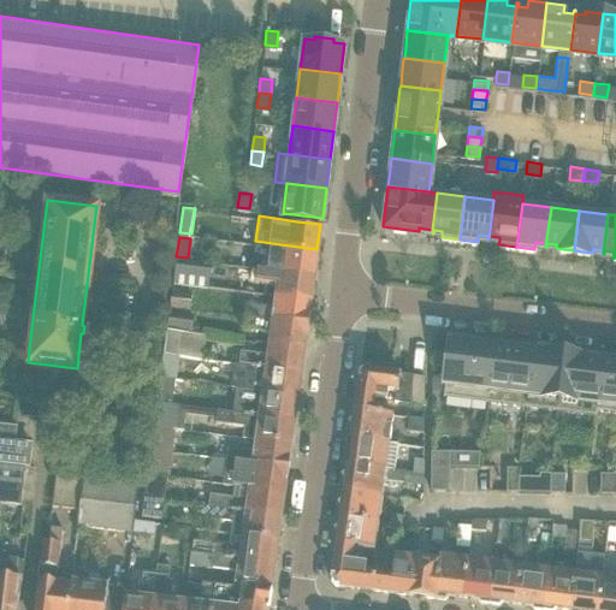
[(253,262),(252,265),(314,273),(317,249),(280,244),(255,241),(253,262)]
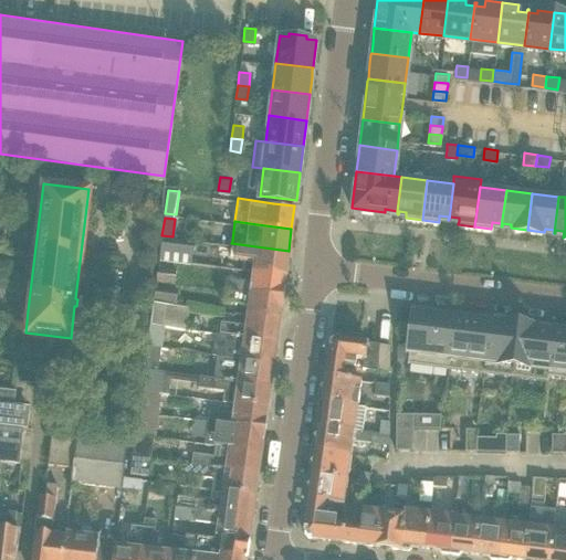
[(158,255),(191,260),(195,240),(173,236),(161,235),(160,235),(158,255)]
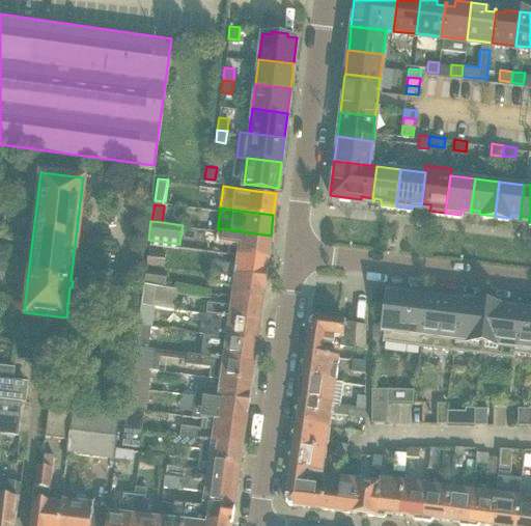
[(217,228),(216,239),(238,242),(236,252),(268,256),(271,236),(217,228)]
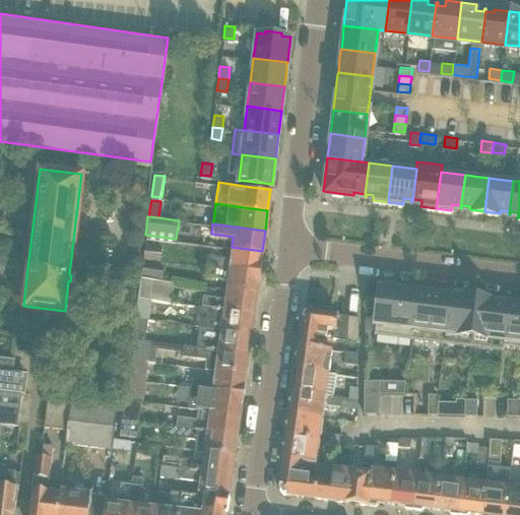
[(143,254),(161,257),(164,244),(145,242),(143,254)]
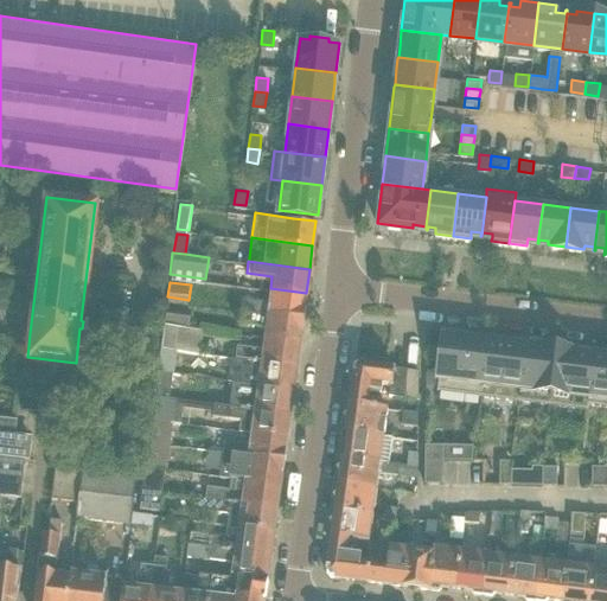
[(243,295),(242,307),(302,317),(306,293),(270,288),(268,299),(243,295)]
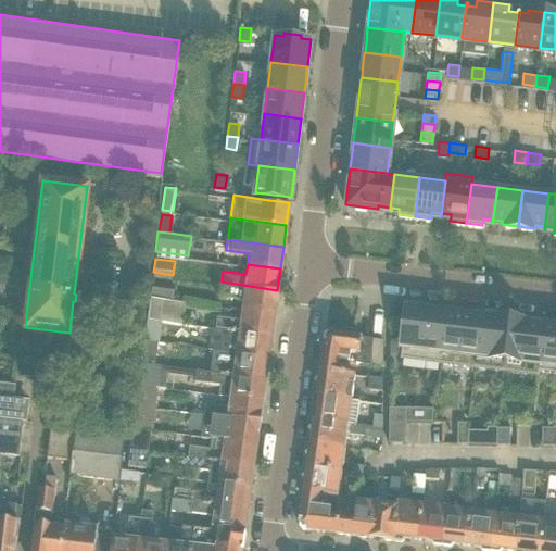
[(153,278),(151,295),(168,297),(172,297),(174,282),(171,282),(166,280),(153,278)]
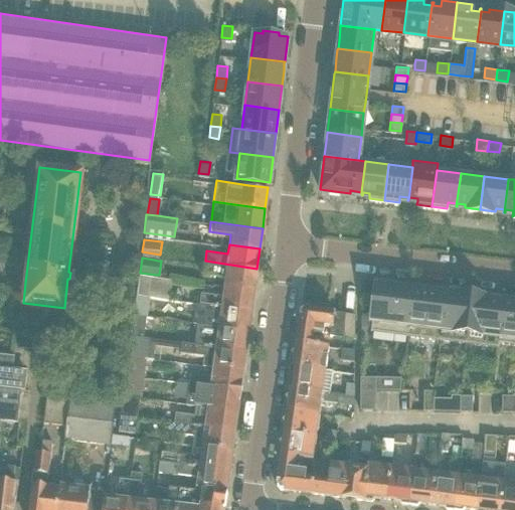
[(205,261),(203,271),(225,274),(223,284),(253,289),(256,269),(205,261)]
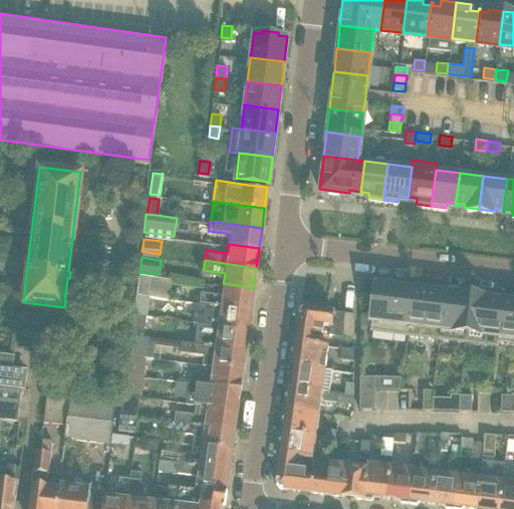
[(140,272),(137,292),(149,293),(170,296),(172,276),(156,274),(140,272)]
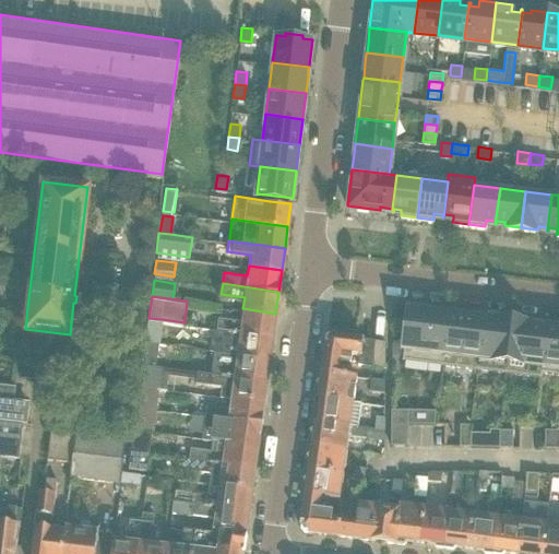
[(432,309),(408,307),(404,342),(402,357),(442,362),(442,357),(449,311),(432,309)]
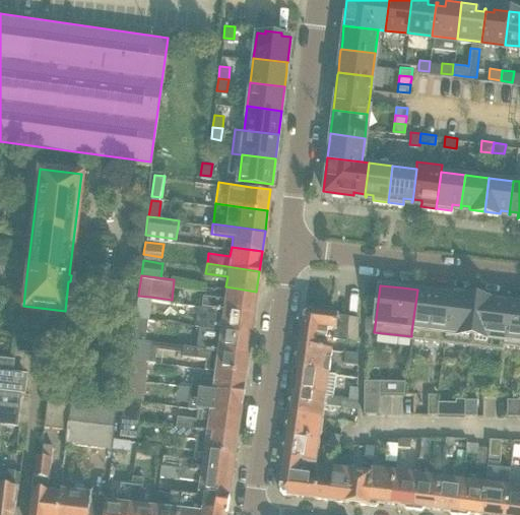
[(203,294),(202,304),(254,311),(256,292),(225,286),(224,297),(203,294)]
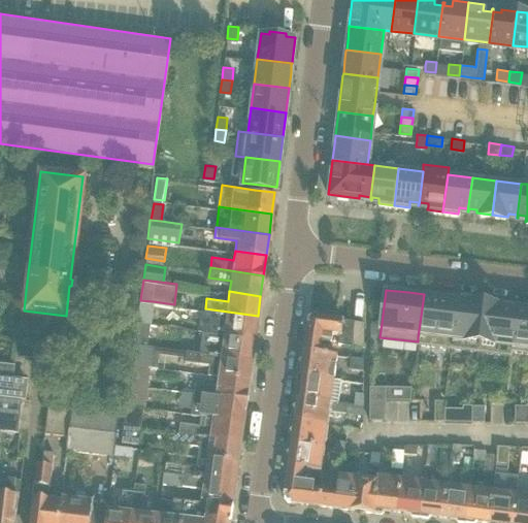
[(418,337),(418,341),(451,346),(451,341),(452,336),(456,298),(424,294),(418,337)]
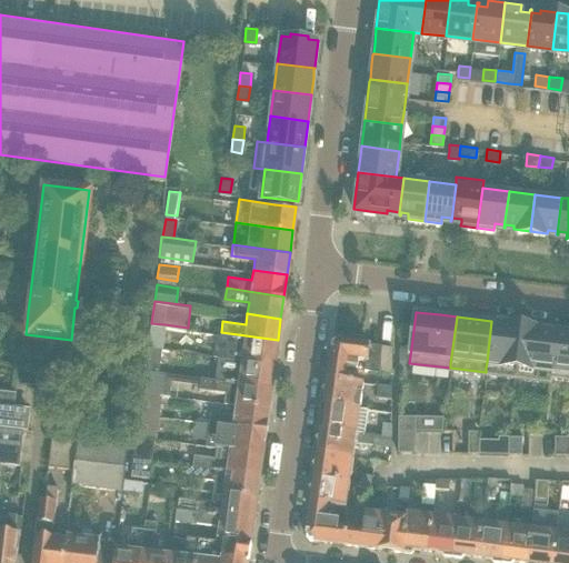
[(486,368),(486,372),(511,375),(515,375),(521,324),(518,324),(515,324),(491,321),(487,362),(486,368)]
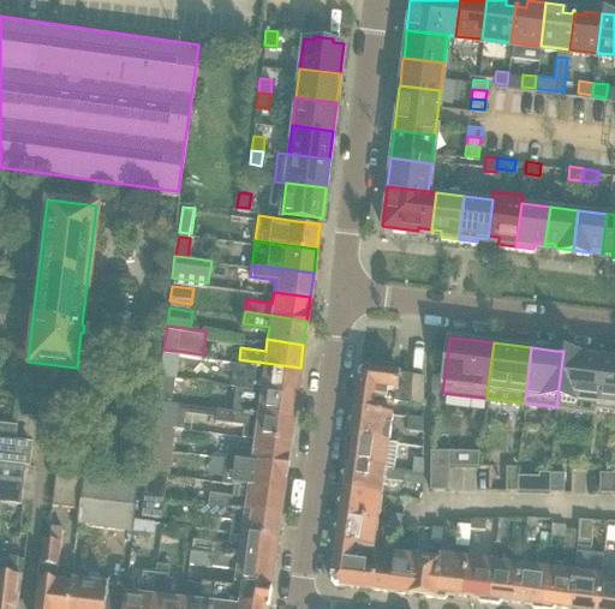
[(163,350),(160,374),(174,375),(178,351),(163,350)]
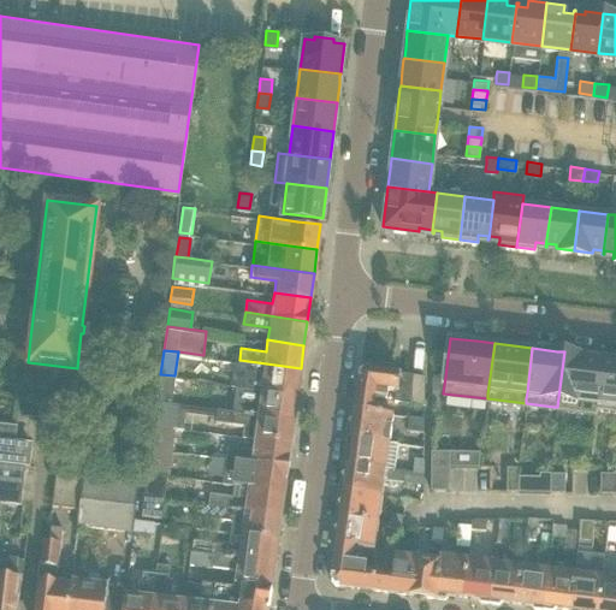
[(564,351),(557,407),(587,412),(592,412),(596,412),(596,407),(602,356),(564,351)]
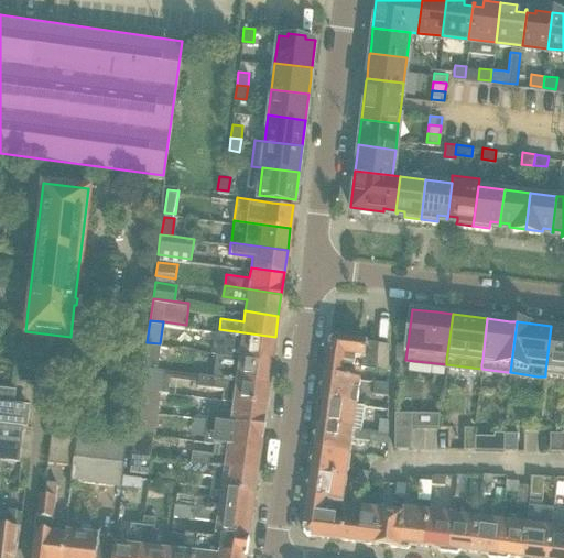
[(563,327),(551,326),(545,372),(546,372),(563,373),(563,327)]
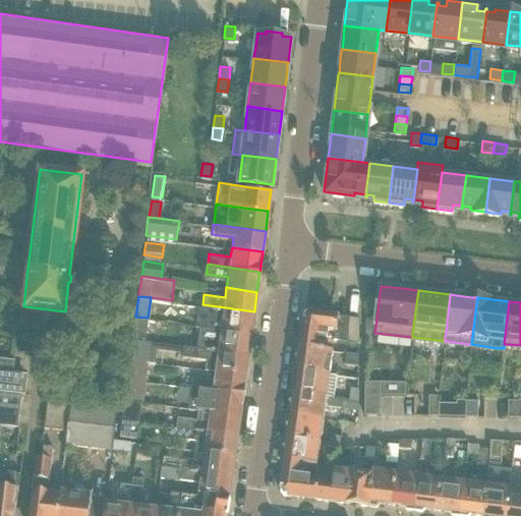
[(203,304),(199,325),(221,328),(226,329),(251,332),(254,311),(203,304)]
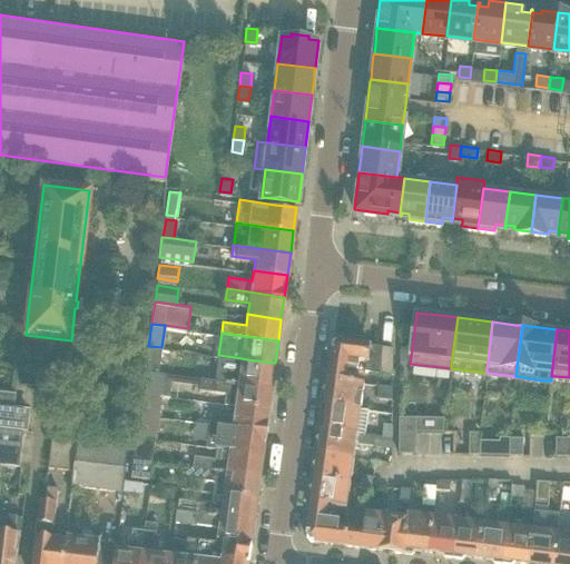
[(332,342),(327,377),(363,382),(363,379),(344,376),(346,363),(357,364),(357,357),(365,358),(364,368),(379,369),(381,345),(336,338),(332,342)]
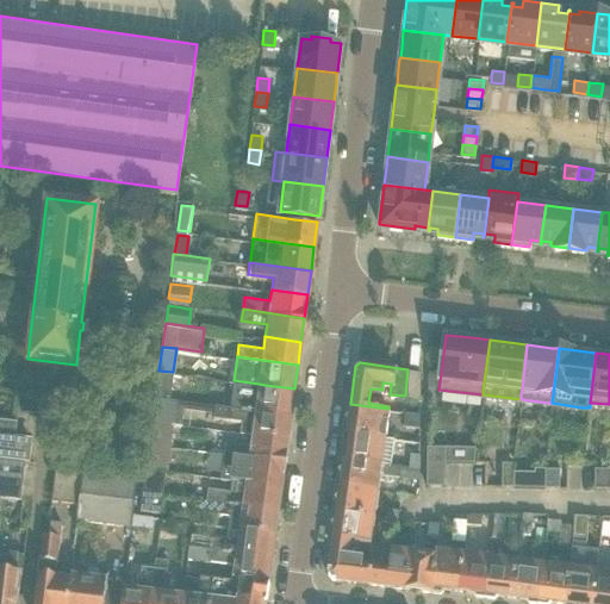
[(408,369),(405,396),(419,398),(421,371),(408,369)]
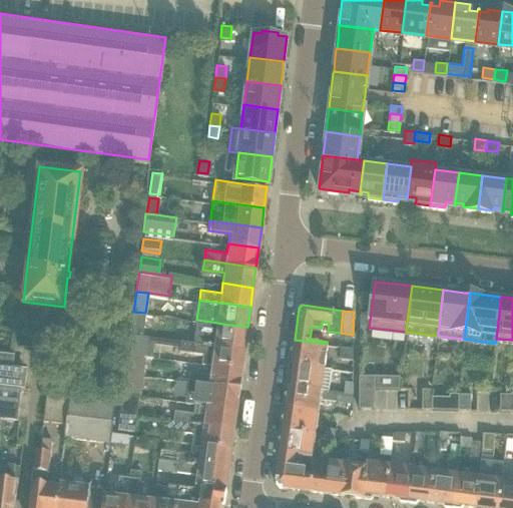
[(133,312),(130,332),(142,334),(145,313),(133,312)]
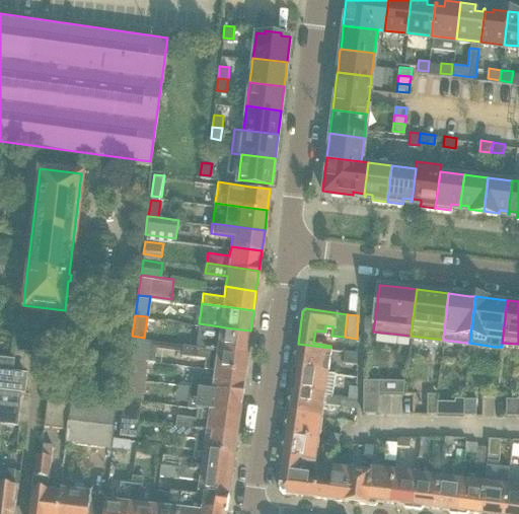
[(199,323),(196,344),(247,351),(250,331),(225,327),(220,326),(199,323)]
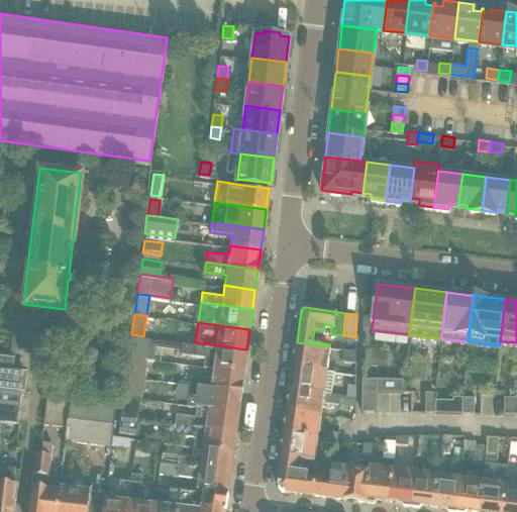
[(131,334),(128,353),(146,356),(149,337),(143,336),(131,334)]
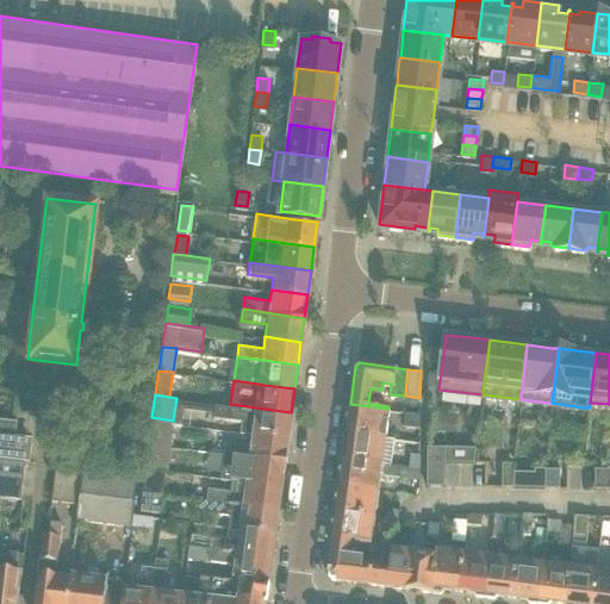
[(215,403),(213,415),(242,418),(241,430),(251,431),(287,436),(291,412),(230,404),(230,405),(215,403)]
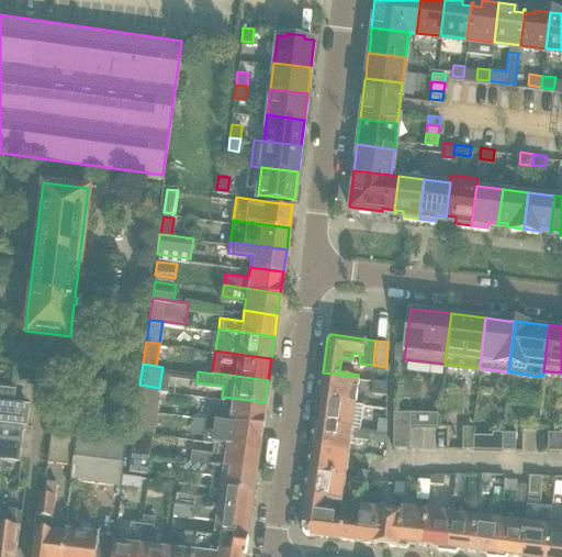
[(323,372),(319,396),(355,400),(358,377),(323,372)]
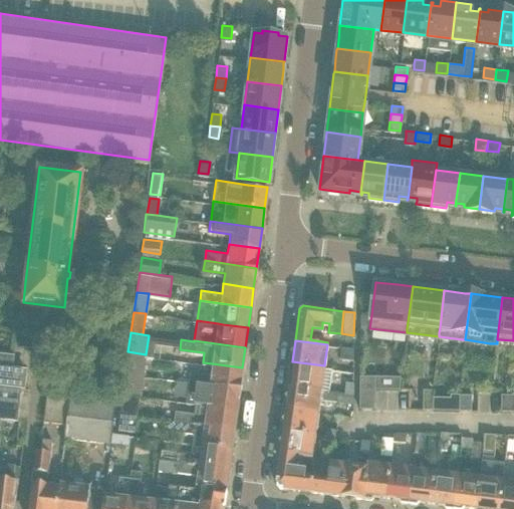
[(342,345),(342,357),(353,358),(353,347),(342,345)]
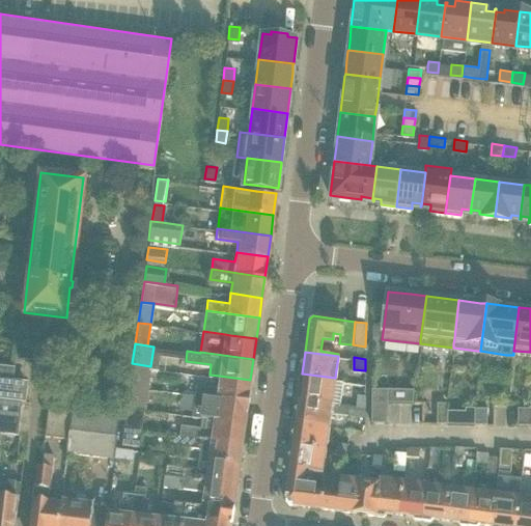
[(132,363),(129,384),(147,386),(150,366),(132,363)]
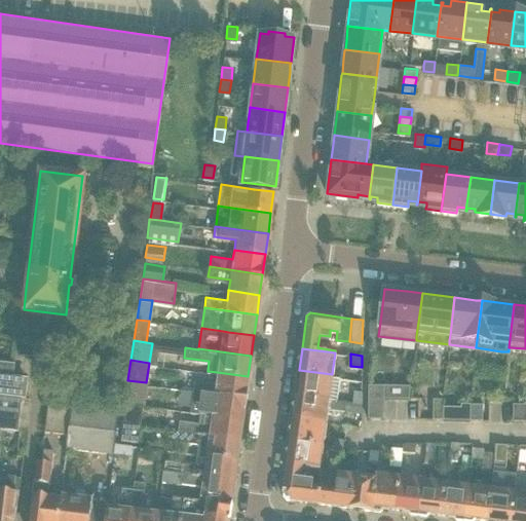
[(340,375),(332,374),(299,370),(296,393),(311,396),(329,398),(336,399),(340,375)]
